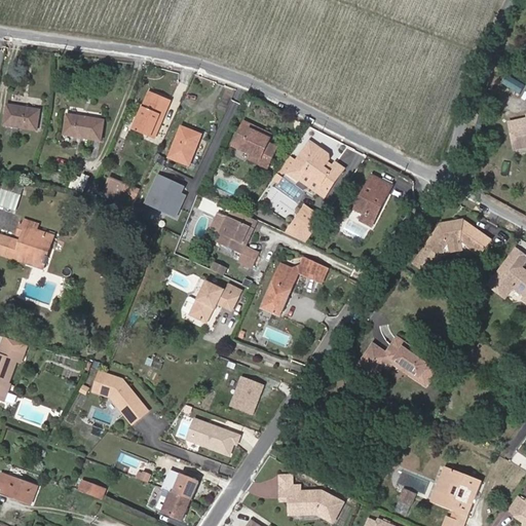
[(161,115),(164,116),(171,103),(150,94),(135,128),(152,136),(161,115)]
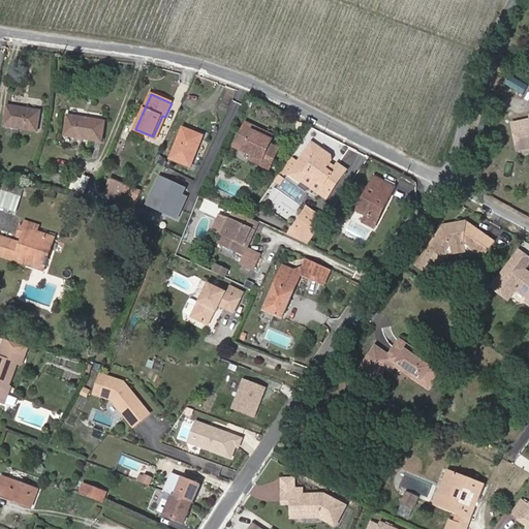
[(479,119),(484,120),(488,98),(484,97),(479,119)]
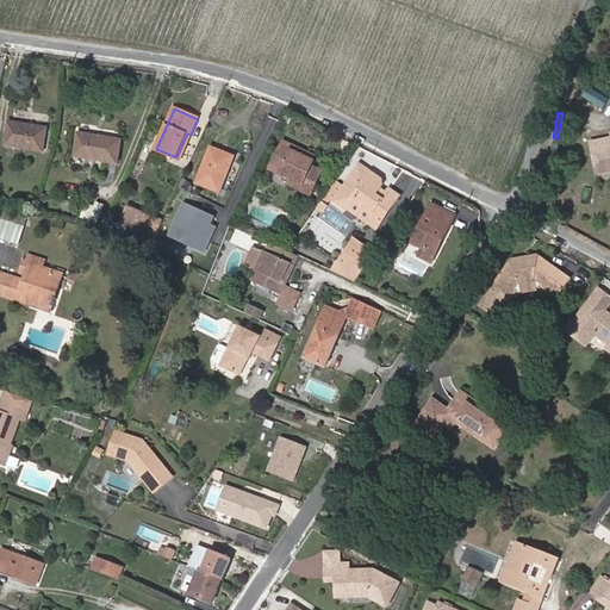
[(45,129),(10,123),(6,145),(42,151),(45,129)]
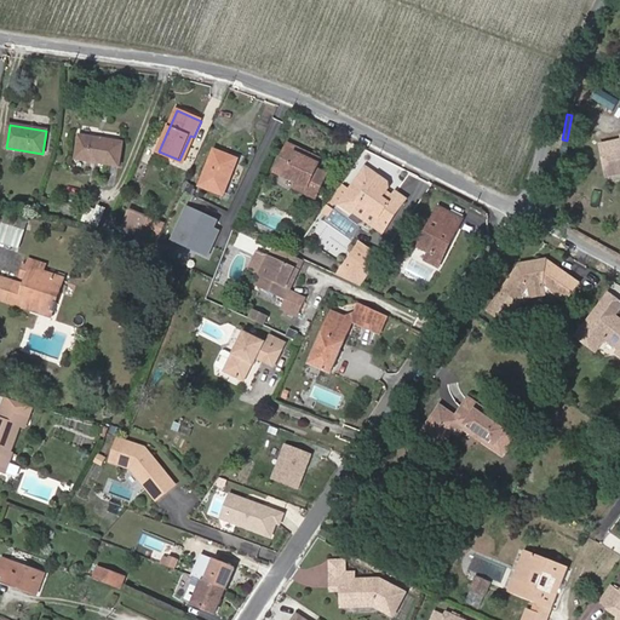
[(190,136),(179,160),(183,162),(194,137),(190,136)]
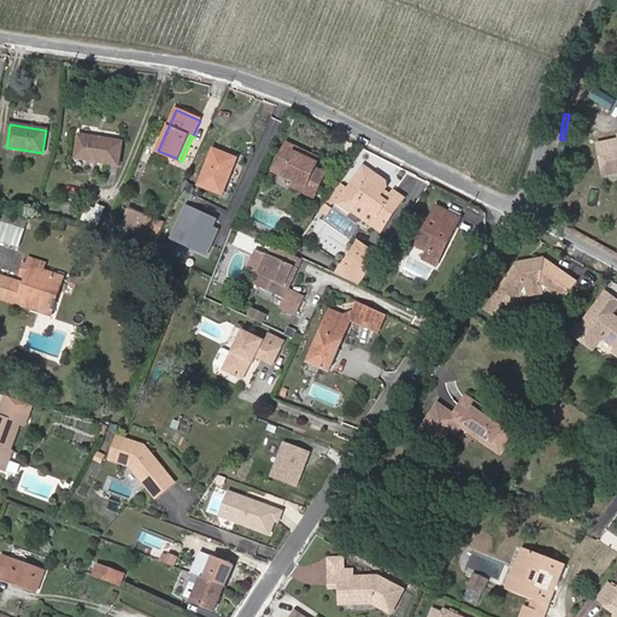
[(122,142),(80,136),(76,159),(118,165),(122,142)]
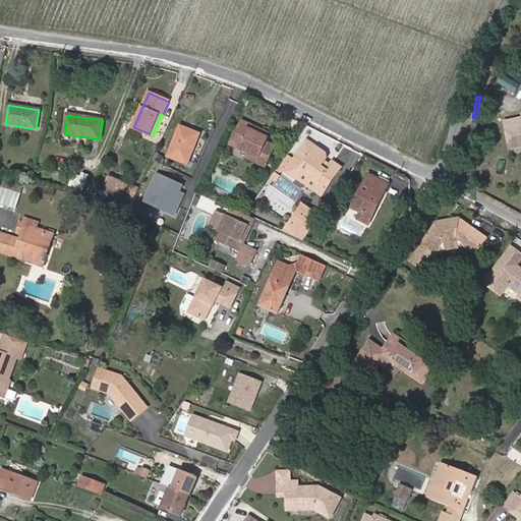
[(520,115),(505,119),(509,145),(520,141),(520,115)]
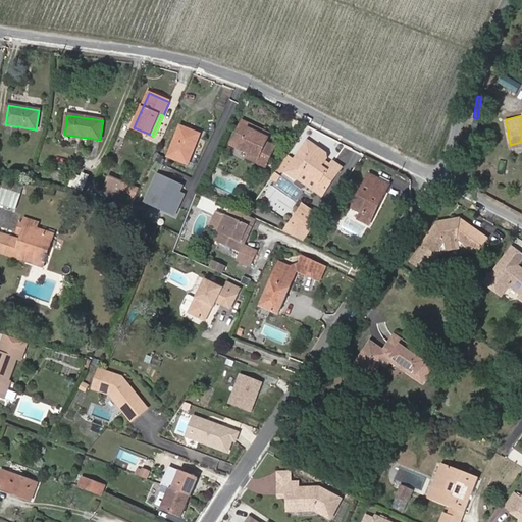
[(257,126),(244,120),(231,145),(251,154),(249,159),(266,167),(275,147),(267,143),(269,139),(255,132),(256,128),(257,126)]
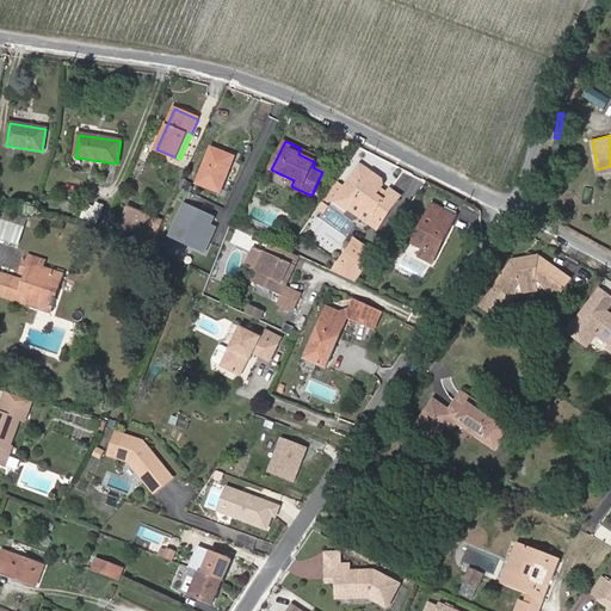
[(234,158),(213,149),(198,184),(221,193),(234,158)]
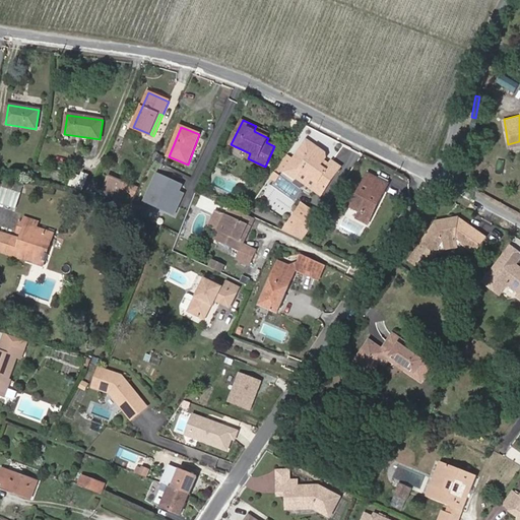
[(254,131),(268,138),(270,134),(255,128),(254,131)]
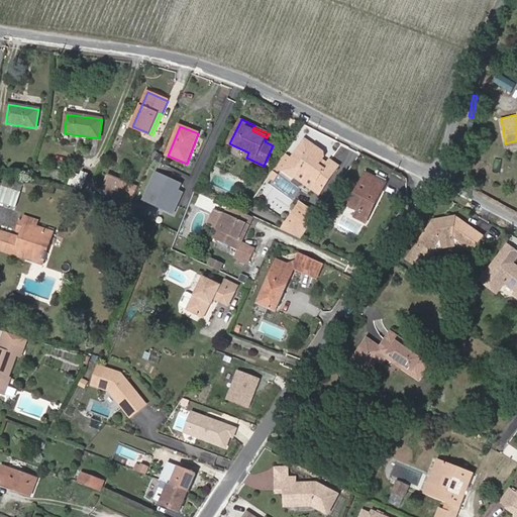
[(285,156),(275,170),(278,172),(284,172),(294,178),(319,195),(324,188),(338,168),(330,162),(327,165),(322,162),(324,158),(323,152),(305,140),(292,160),(285,156)]
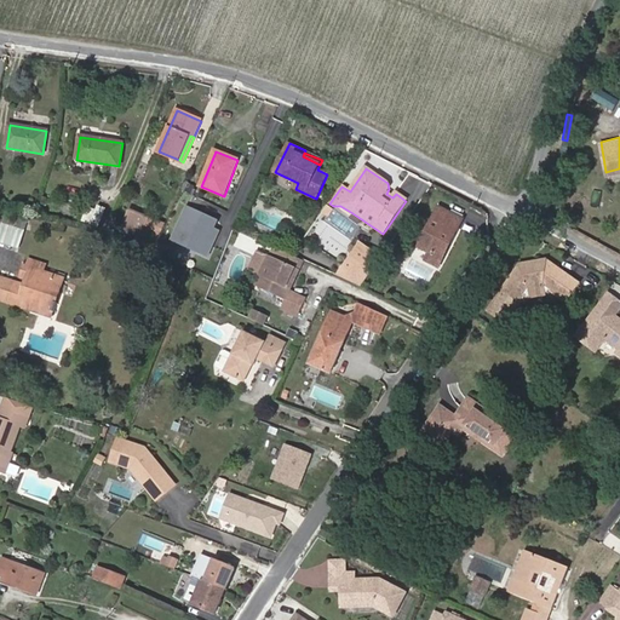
[(448,241),(452,244),(463,219),(440,207),(419,247),(430,252),(440,257),(448,241)]
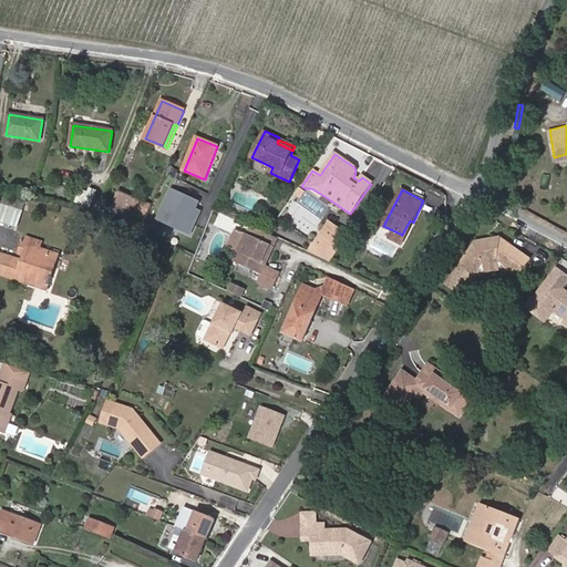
[(171,191),(156,222),(189,236),(200,213),(195,210),(198,204),(171,191)]
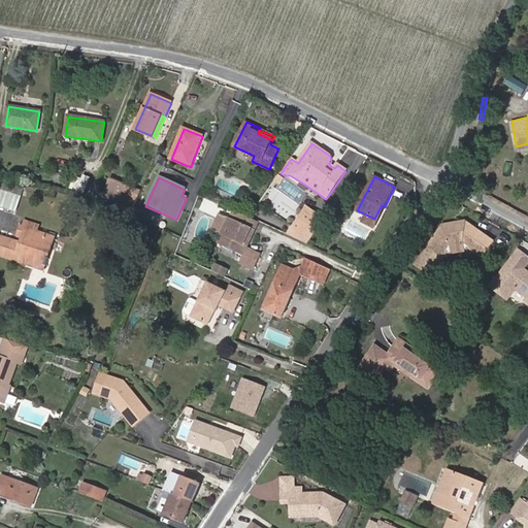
[(84,179),(78,192),(86,194),(91,183),(84,179)]
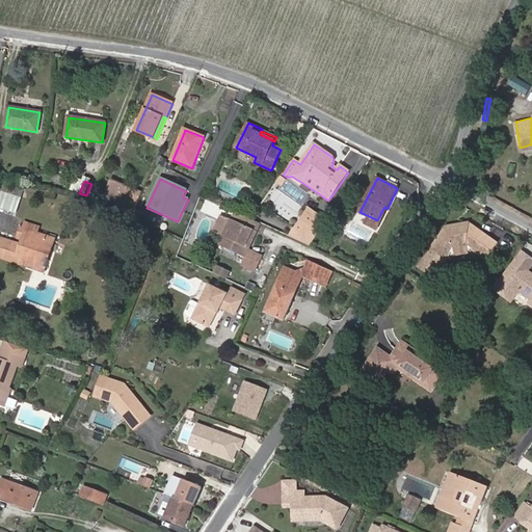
[(128,188),(110,181),(106,192),(123,200),(128,188)]
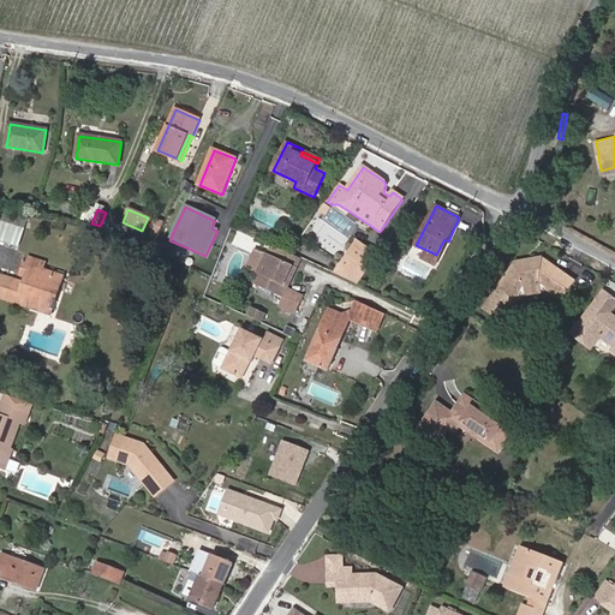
[(25,220),(5,213),(0,227),(0,239),(17,246),(25,220)]
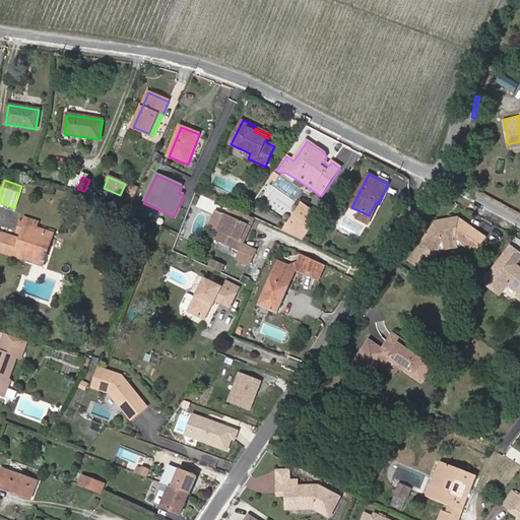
[(138,190),(125,184),(120,195),(129,199),(125,209),(129,210),(138,190)]
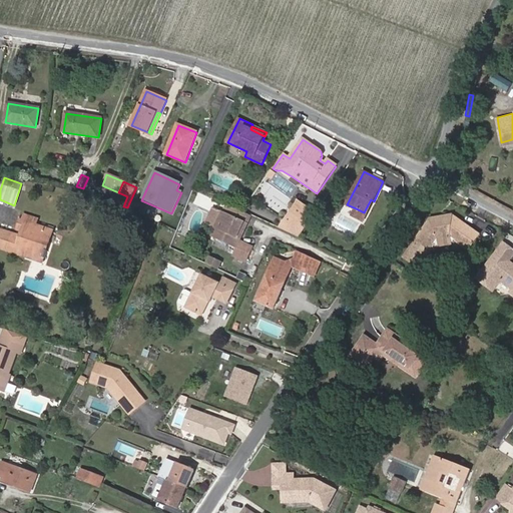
[(102,185),(99,192),(115,199),(118,192),(102,185)]
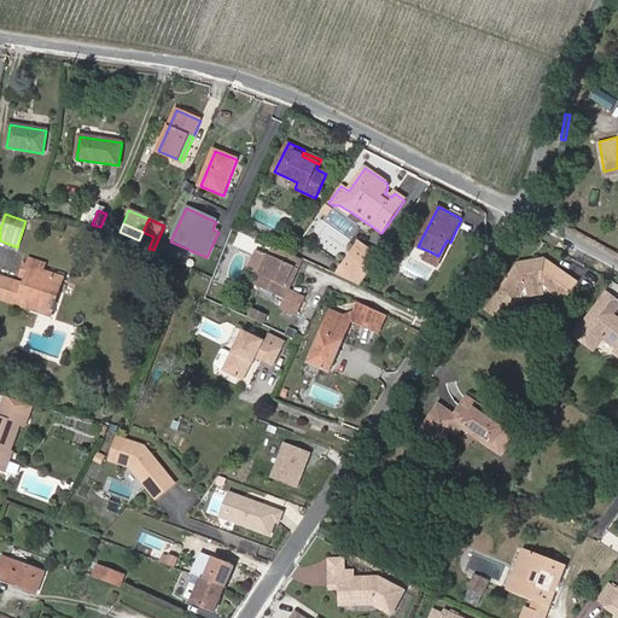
[(244,238),(237,234),(233,240),(242,244),(244,238)]
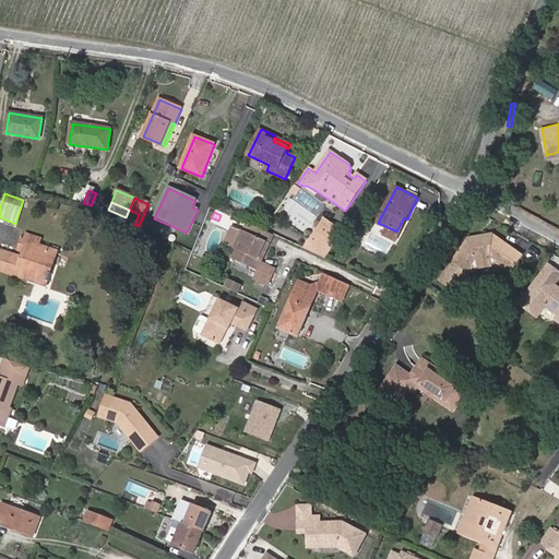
[(396,232),(393,239),(396,240),(407,219),(404,217),(396,232)]
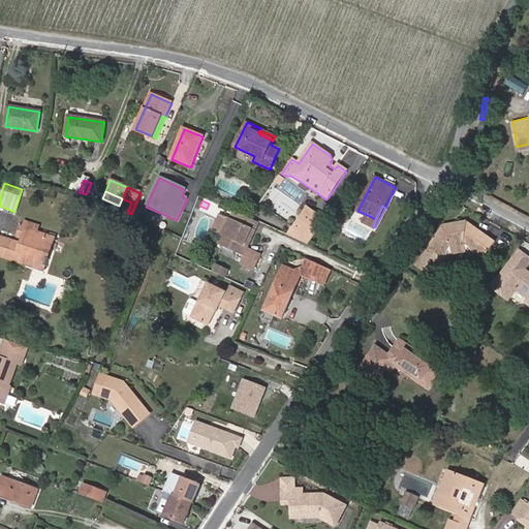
[(317,231),(327,220),(308,209),(301,221),(317,231)]
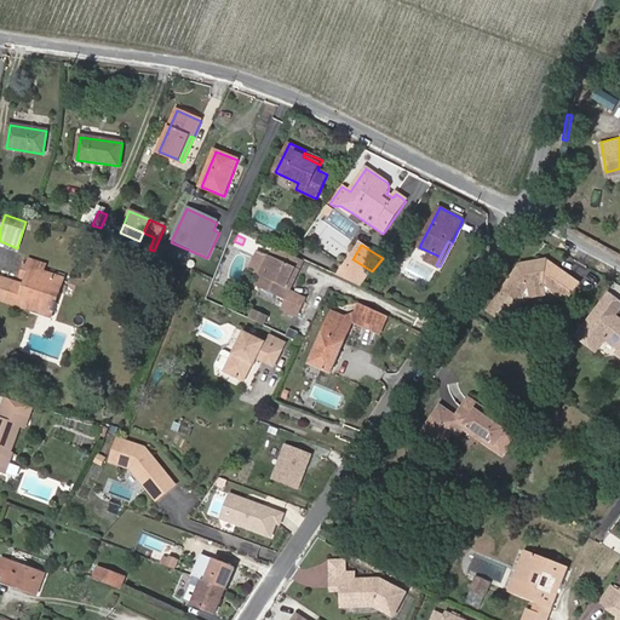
[(292,256),(273,247),(269,256),(259,276),(256,285),(286,299),(283,308),(298,314),(305,299),(290,292),(291,290),(287,287),(296,269),(299,271),(304,262),(292,256)]
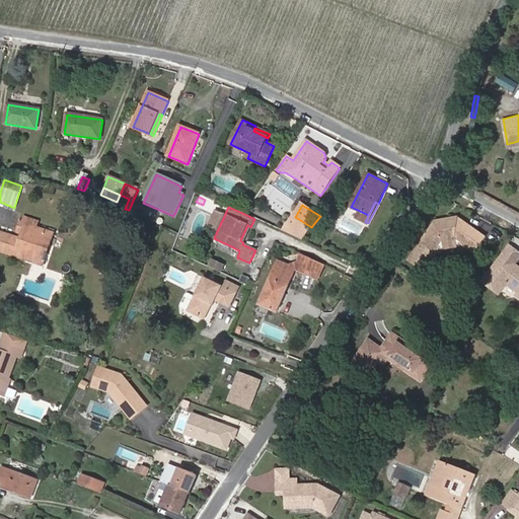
[(217,231),(225,214),(218,211),(210,228),(217,231)]
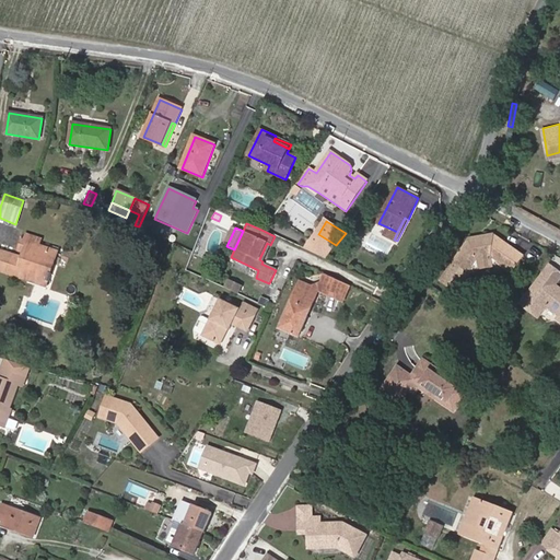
[(397,232),(388,228),(384,235),(394,240),(397,232)]
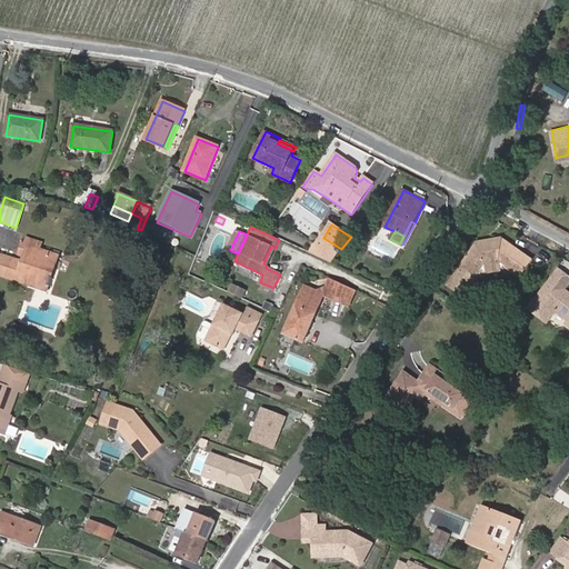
[(331,263),(341,249),(323,238),(312,255),(331,263)]
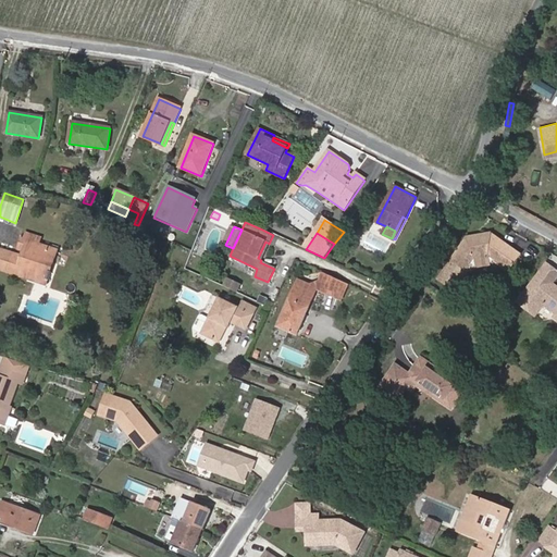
[(24,240),(39,245),(41,239),(31,235),(26,234),(24,240)]
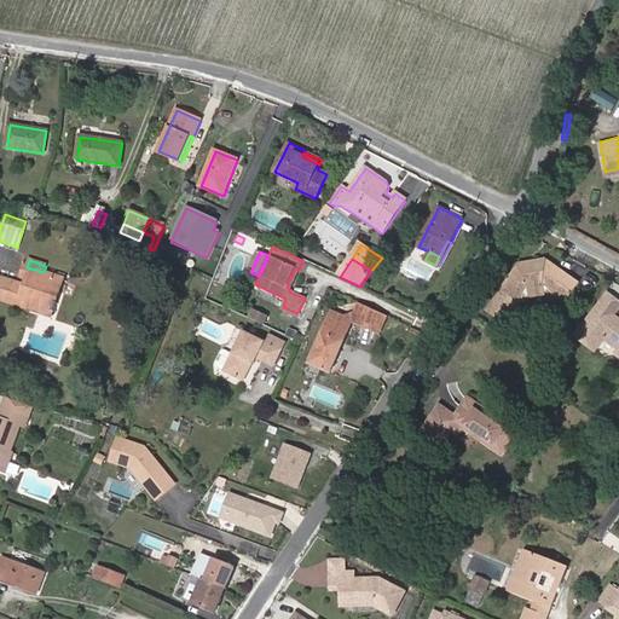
[(496,300),(512,311),(528,288),(544,284),(567,300),(579,283),(547,260),(520,265),(503,288),(503,289),(496,300)]
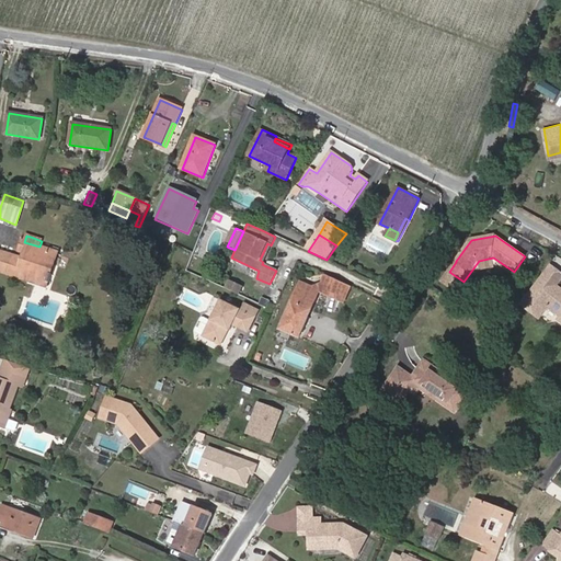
[(0,271),(8,274),(46,287),(57,253),(39,247),(24,242),(22,241),(19,252),(23,253),(22,259),(0,252),(0,251),(0,271)]
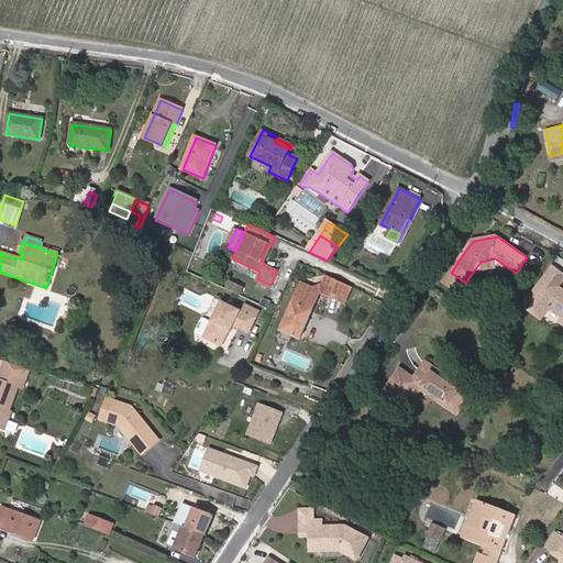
[(261,261),(264,263),(272,246),(268,244),(261,261)]
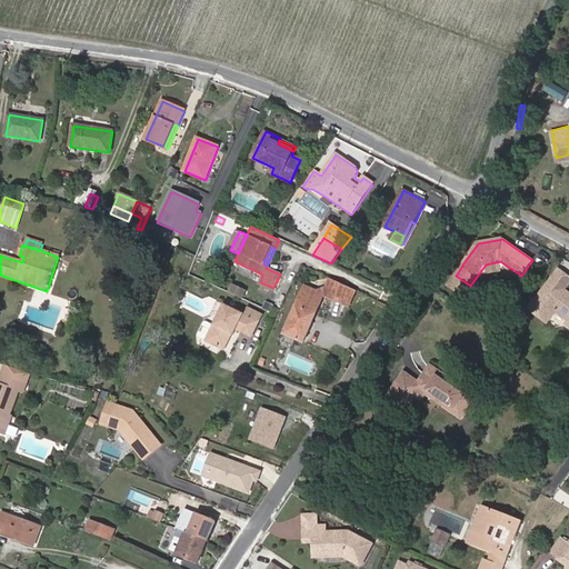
[(568,286),(568,278),(560,272),(531,310),(549,323),(557,313),(568,321),(568,323),(568,326),(568,327),(568,297),(568,295),(565,291),(568,286)]
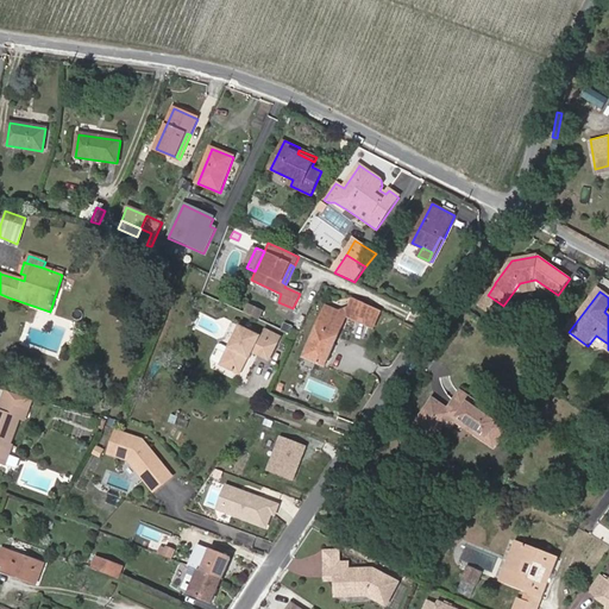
[(503,306),(488,295),(482,305),(497,315),(503,306)]
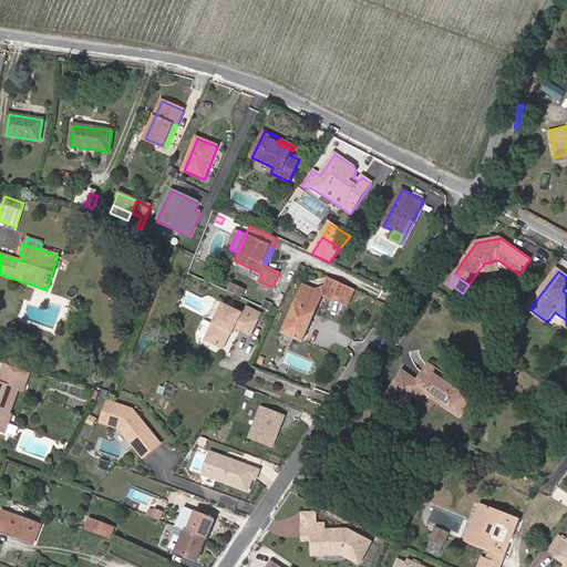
[(328,296),(336,280),(330,277),(326,286),(315,290),(321,294),(328,296)]
